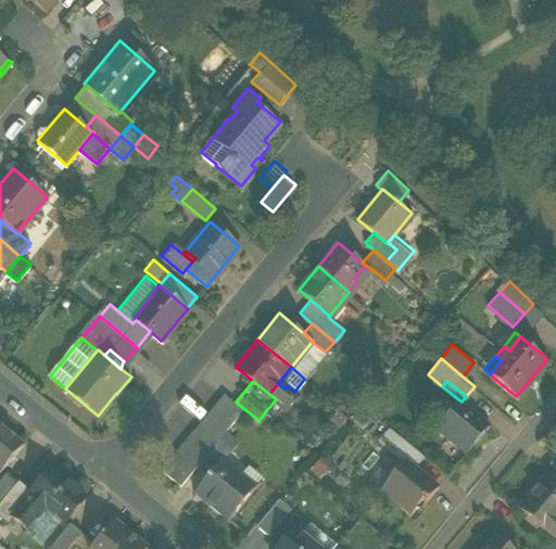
[(295,393),(294,392),(287,385),(285,388),(278,383),(269,394),(276,399),(285,406),(295,393)]
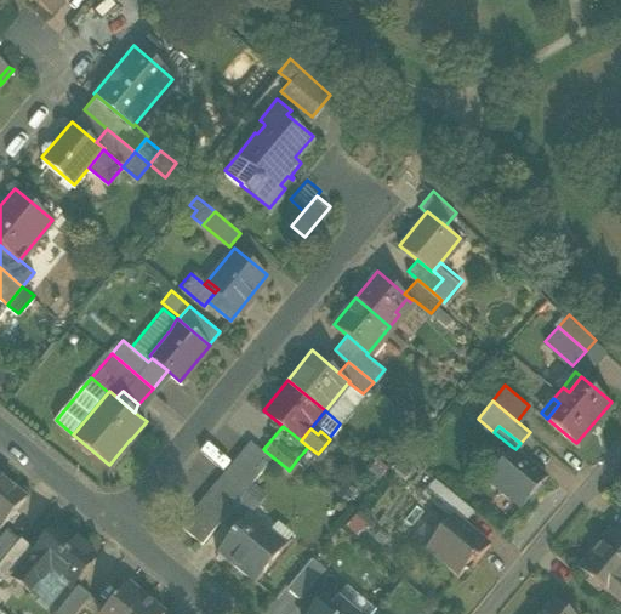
[(251,439),(241,449),(262,467),(272,456),(263,449),(251,439)]
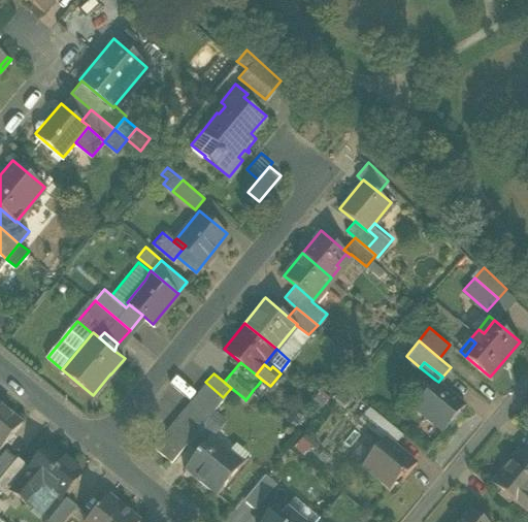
[(414,404),(442,428),(464,403),(438,382),(435,380),(414,404)]
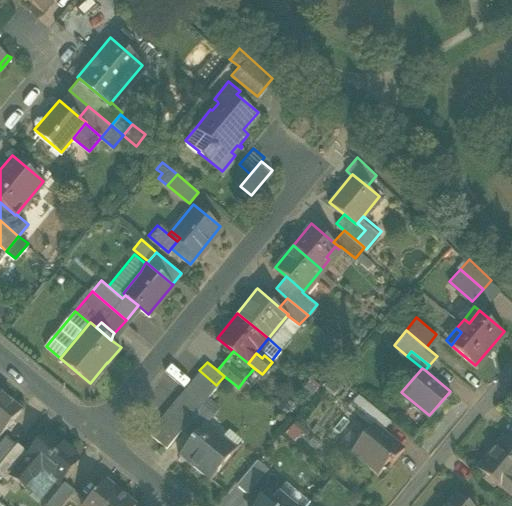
[(199,370),(192,379),(209,393),(216,385),(199,370)]
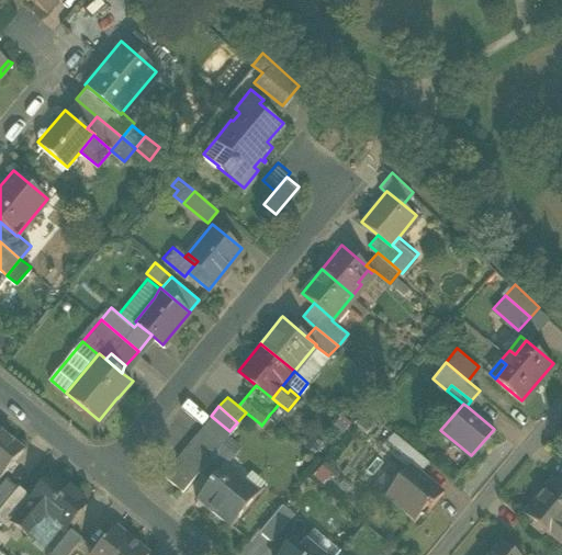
[(211,416),(203,426),(222,441),(229,431),(211,416)]
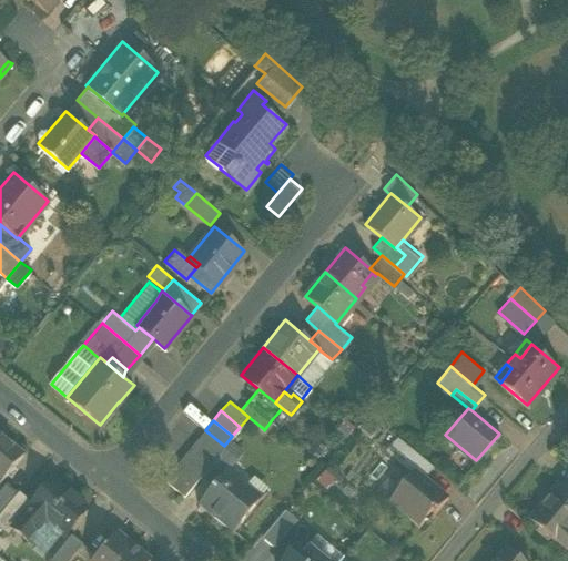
[(205,430),(198,439),(216,456),(224,446),(205,430)]
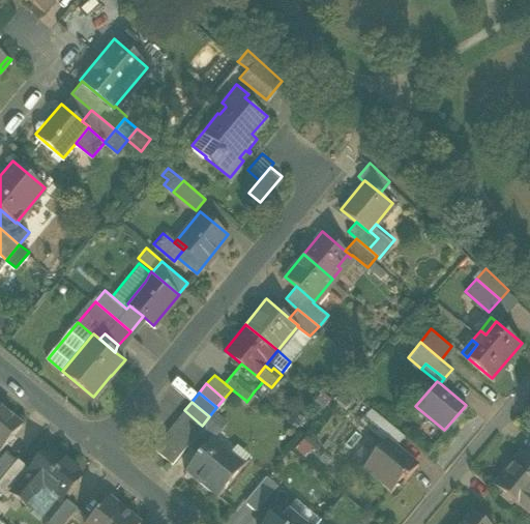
[(0,446),(21,423),(0,404),(0,446)]
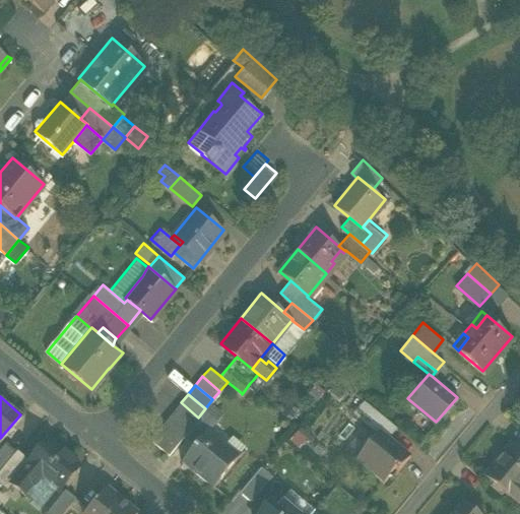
[(377,430),(385,437),(386,436),(387,436),(396,426),(364,399),(352,411),(376,431),(377,430)]
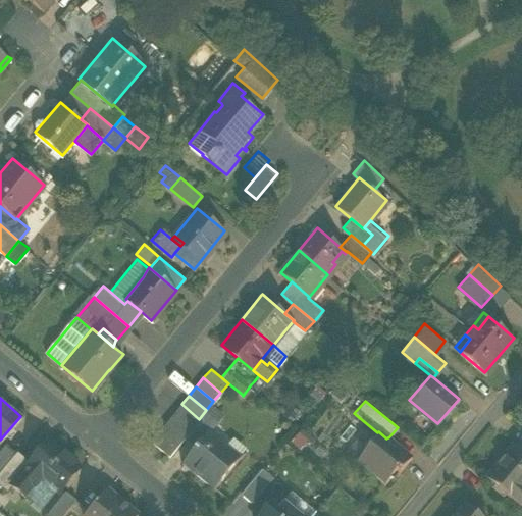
[(181,404),(174,413),(192,427),(199,419),(181,404)]
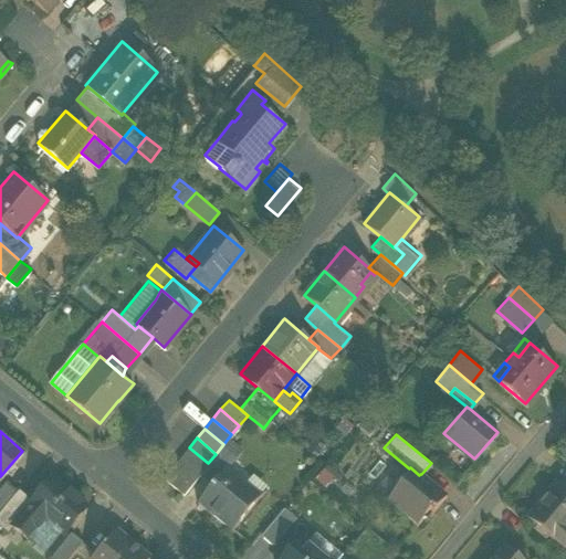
[(236,455),(223,444),(216,454),(208,463),(203,468),(215,478),(224,466),(226,467),(236,455)]
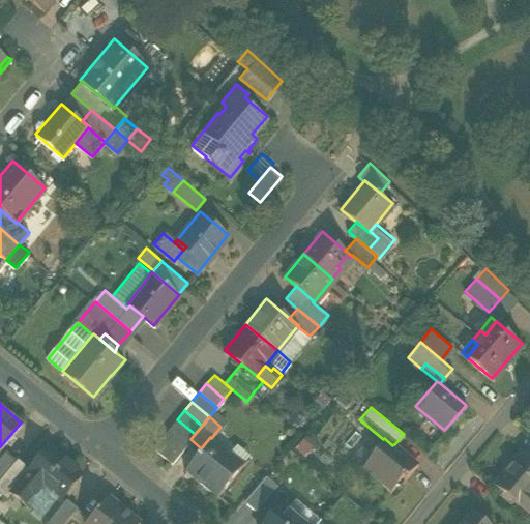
[(177,419),(169,429),(187,443),(190,439),(195,434),(177,419)]
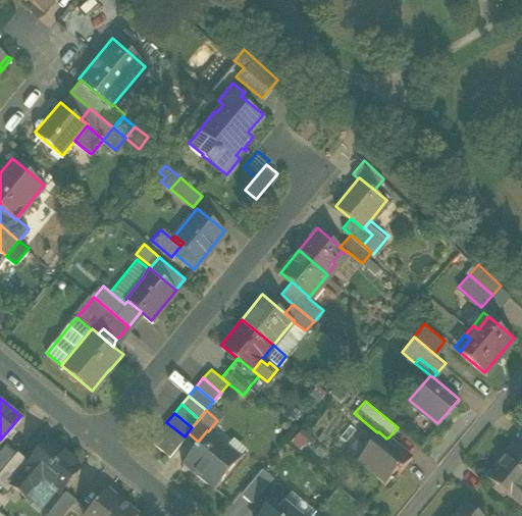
[(166,422),(159,430),(176,446),(185,436),(166,422)]
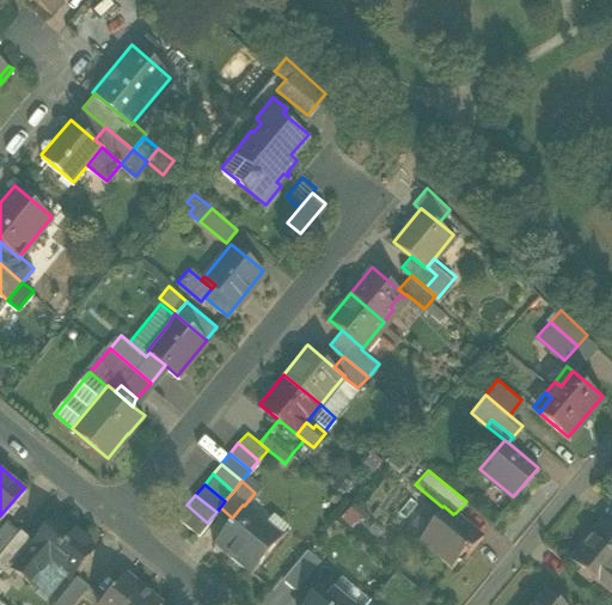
[(199,532),(207,523),(187,505),(178,515),(199,532)]
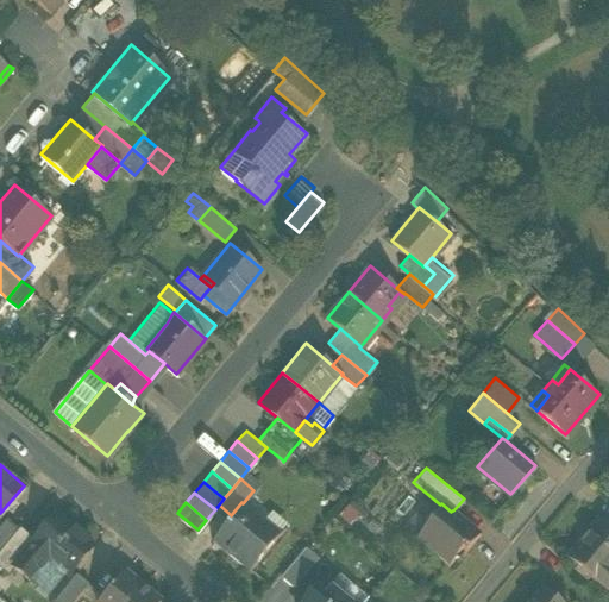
[(213,538),(250,568),(277,534),(262,522),(263,520),(243,503),(242,502),(231,515),(213,538)]
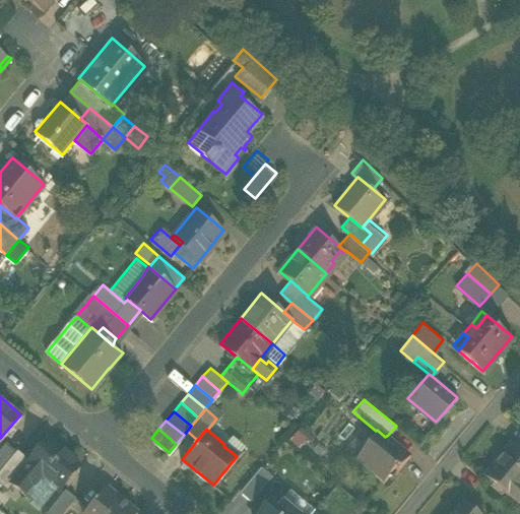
[(355,456),(383,479),(393,467),(396,469),(409,454),(387,436),(386,436),(385,437),(377,430),(376,431),(355,456)]
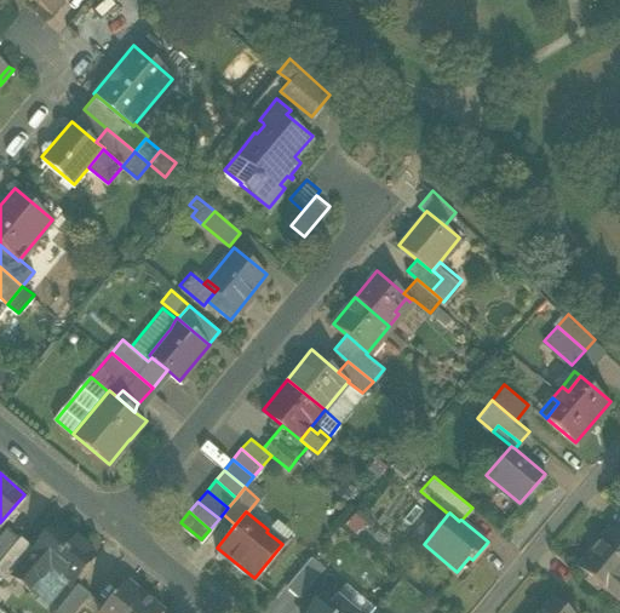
[(13,573),(30,588),(50,566),(67,580),(69,583),(95,551),(57,521),(33,550),(13,573)]
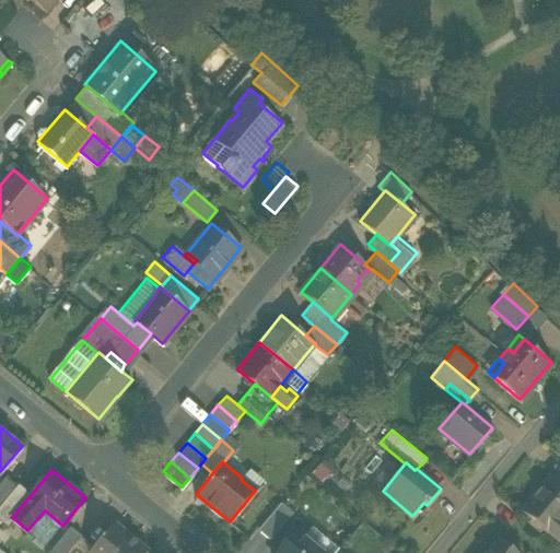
[(522,510),(559,542),(559,481),(549,472),(537,486),(539,489),(522,510)]
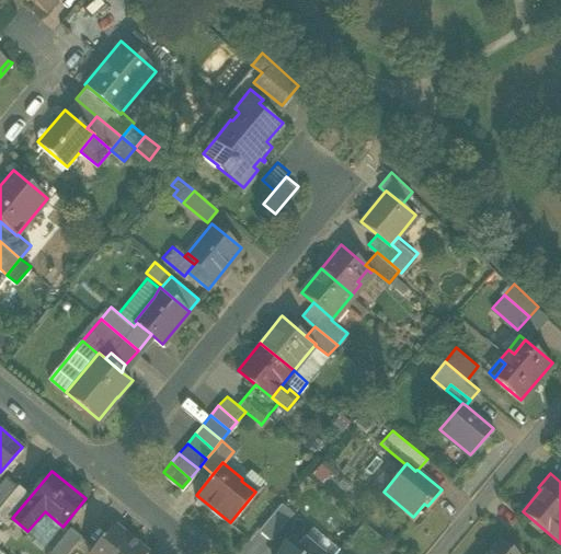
[(0,503),(15,485),(3,475),(0,480),(0,503)]
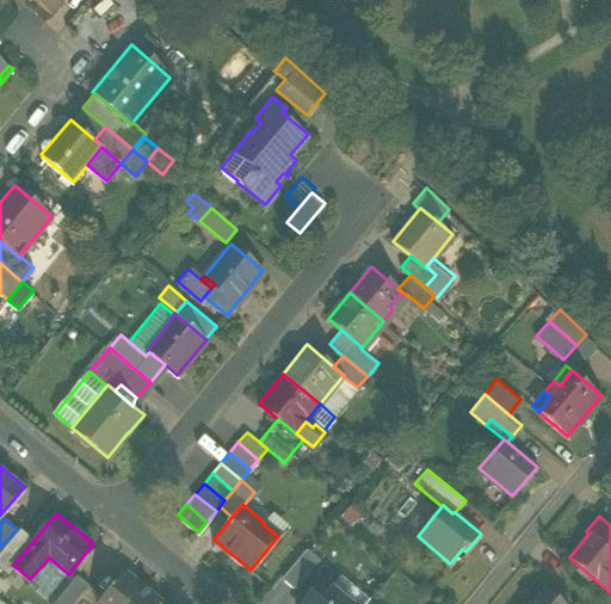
[(32,542),(17,529),(0,548),(0,564),(7,571),(13,565),(32,542)]
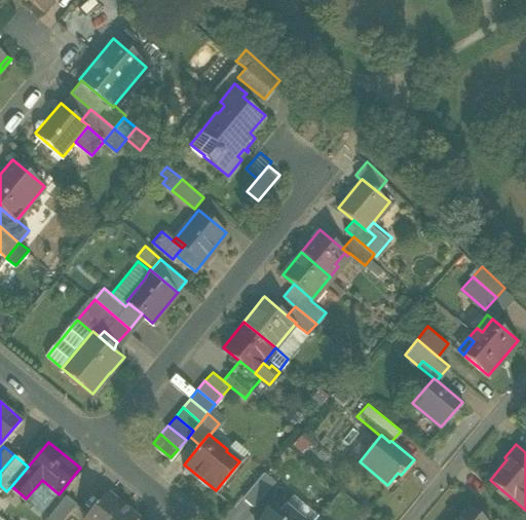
[(259,476),(269,485),(273,480),(263,471),(259,476)]
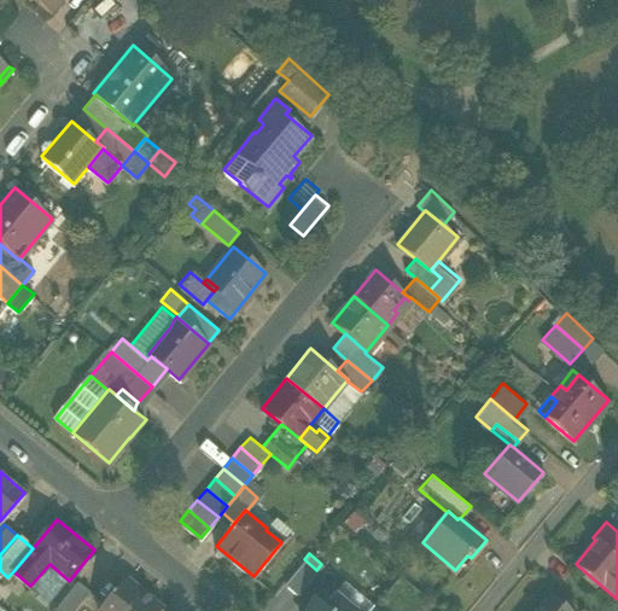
[(285,582),(297,593),(316,570),(304,559),(285,582)]
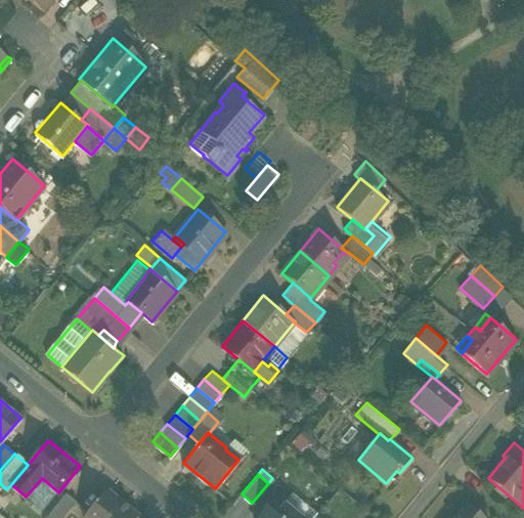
[(41,510),(56,490),(42,478),(26,497),(41,510)]
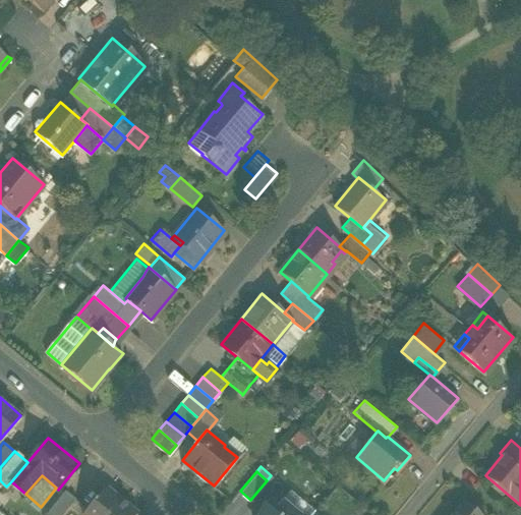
[(82,514),(134,514),(137,512),(106,485),(82,514)]
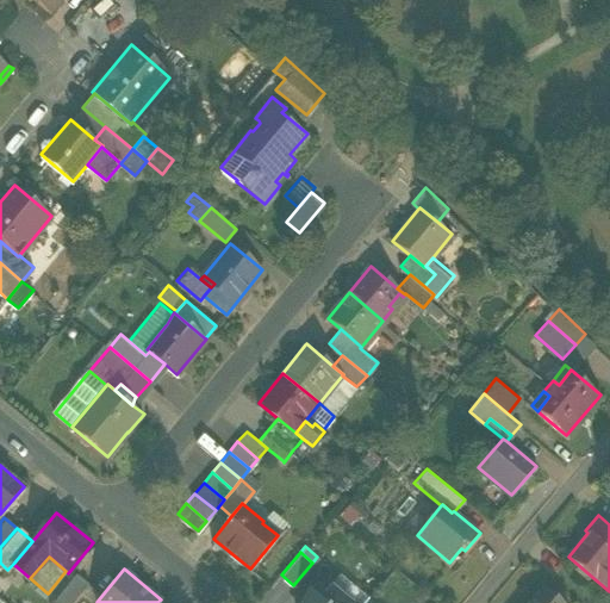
[(54,598),(58,602),(70,602),(86,585),(74,574),(54,598)]
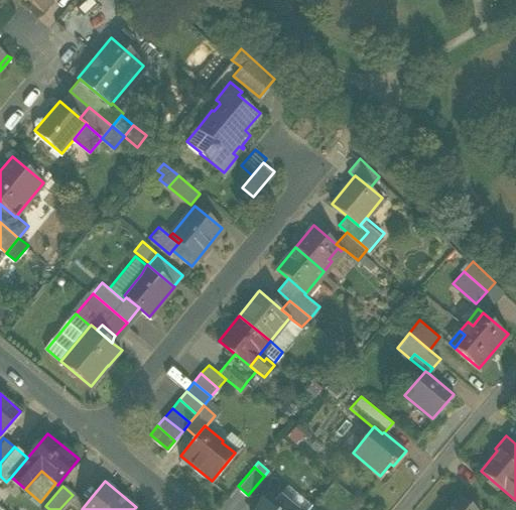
[(253,509),(299,509),(272,487),(253,509)]
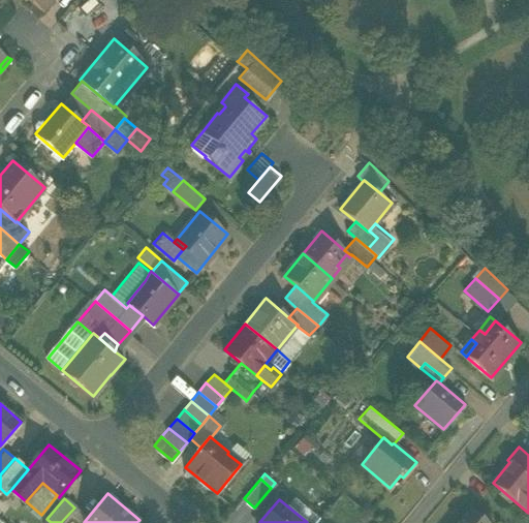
[(487,522),(470,509),(458,522),(487,522)]
